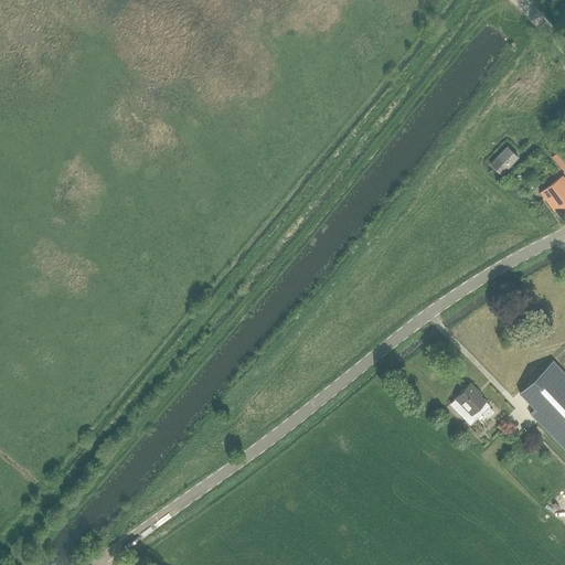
[(550,141),(543,147),(550,155),(556,149),(550,141)]
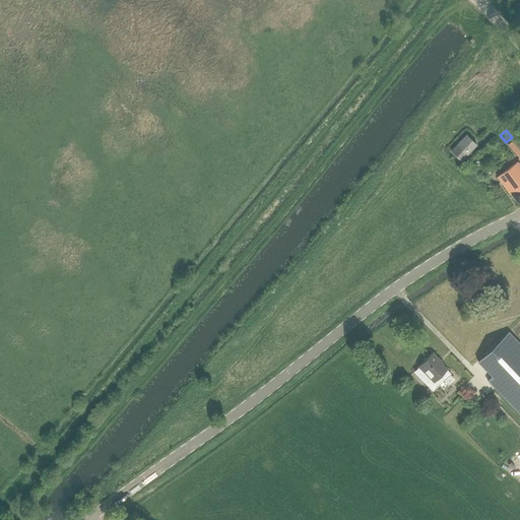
[(462,160),(476,143),(467,134),(452,151),(462,160)]
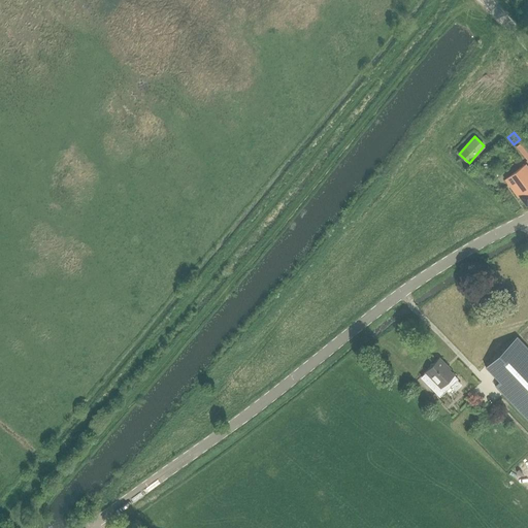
[(524,140),(516,146),(517,147),(527,161),(527,160),(527,145),(527,144),(524,140)]
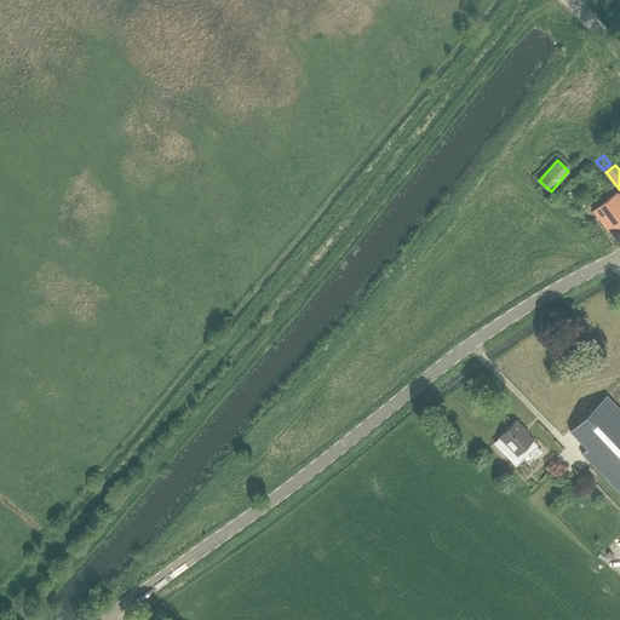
[(619,242),(619,240),(619,197),(618,194),(606,204),(601,207),(592,213),(608,234),(610,231),(619,242)]
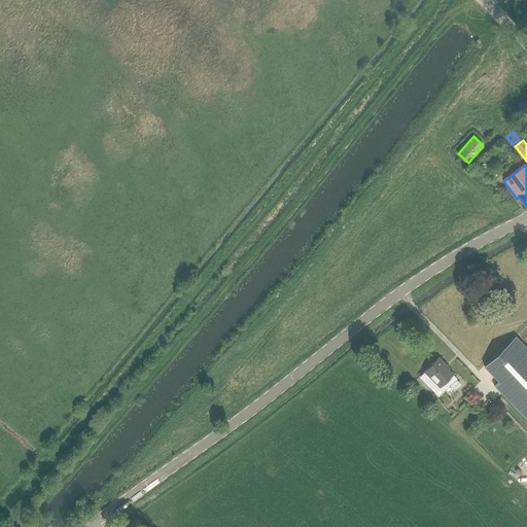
[(526,348),(516,337),(484,366),(498,381),(493,386),(526,421),(526,348)]
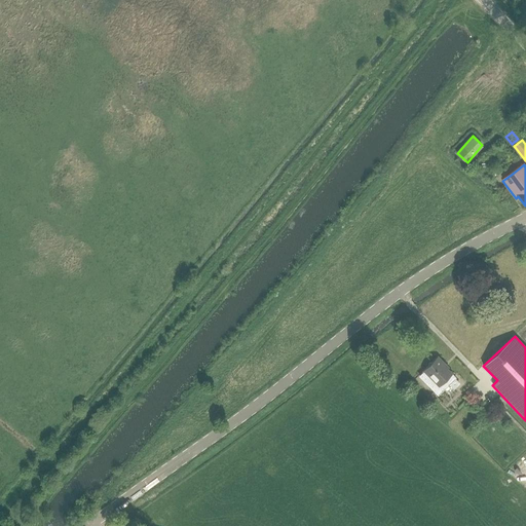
[(439,357),(422,371),(424,373),(431,381),(443,392),(457,378),(453,374),(447,368),(445,366),(446,365),(439,357)]
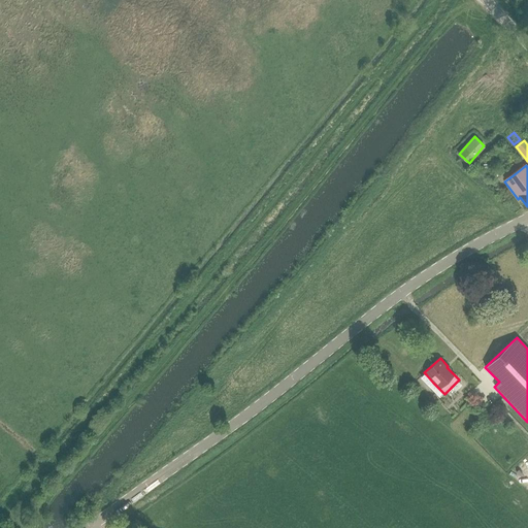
[(426,374),(421,378),(429,387),(433,383),(426,374)]
